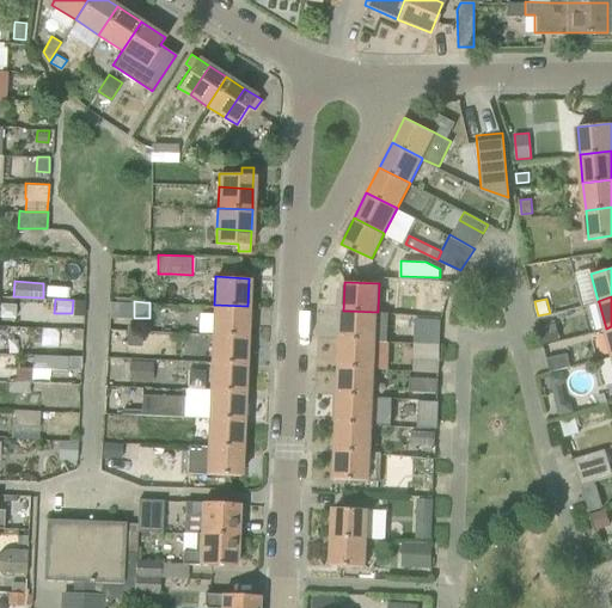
[(248,306),(214,305),(213,332),(246,335),(248,306)]
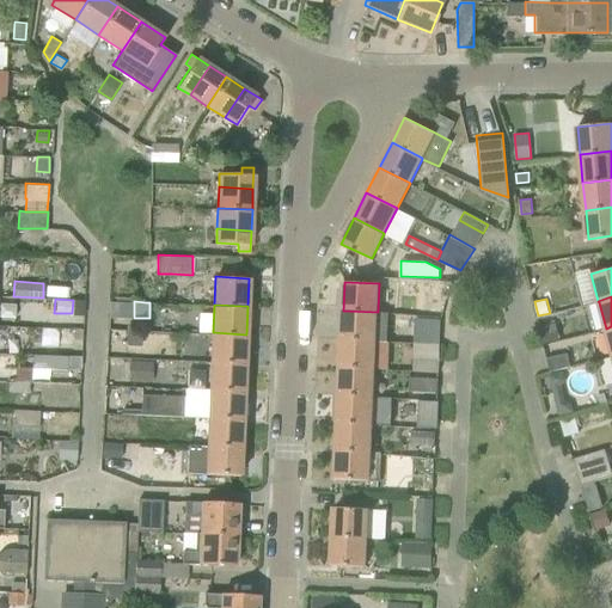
[(342,338),(377,341),(378,312),(343,311),(342,338)]
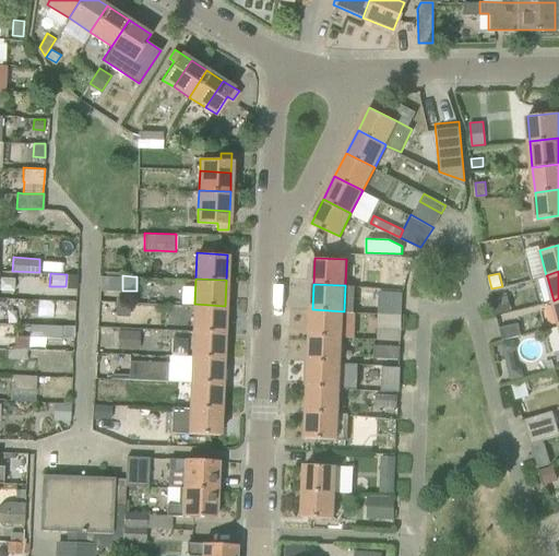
[(404,292),(403,292),(379,290),(377,311),(402,314),(404,292)]
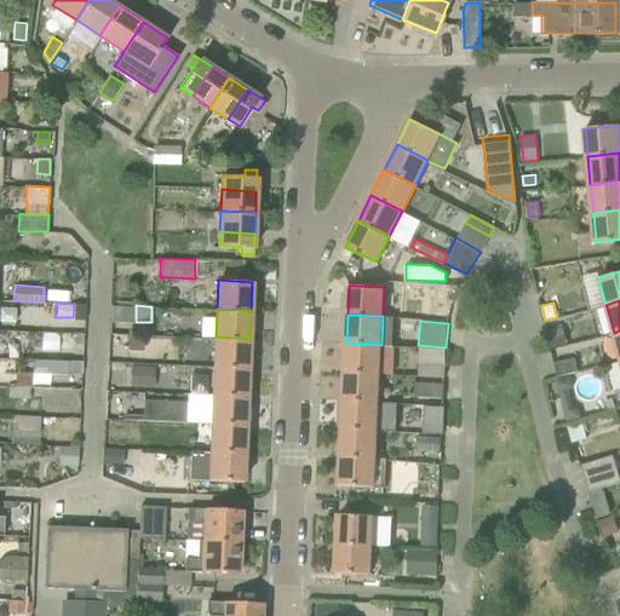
[(564,326),(549,330),(552,346),(568,341),(564,326)]
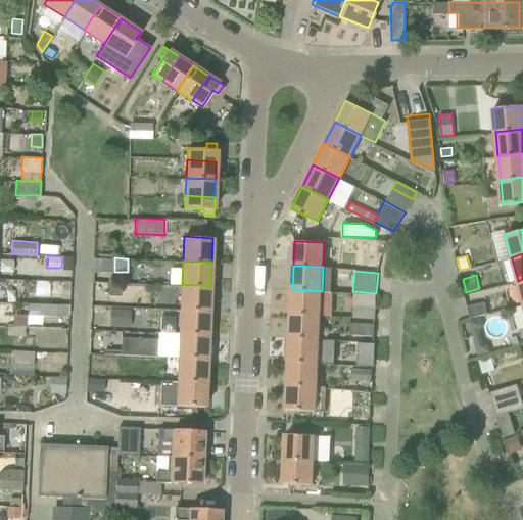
[(108,294),(121,294),(122,282),(108,281),(108,294)]
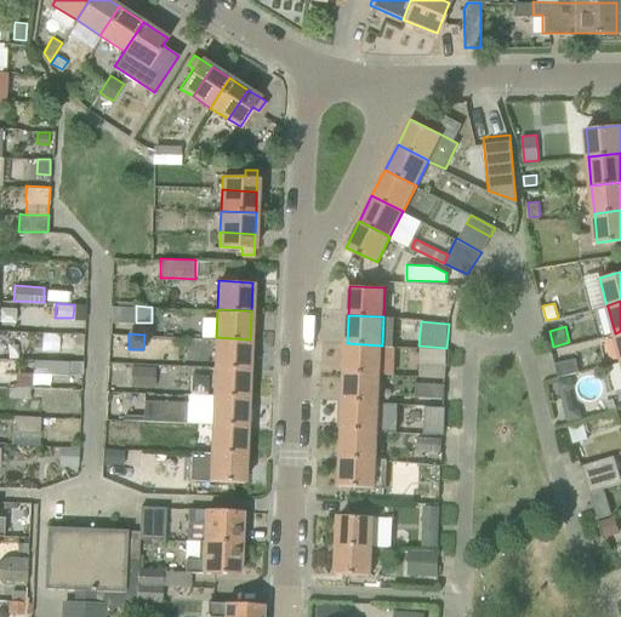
[(250,340),(216,337),(215,366),(249,367),(250,340)]
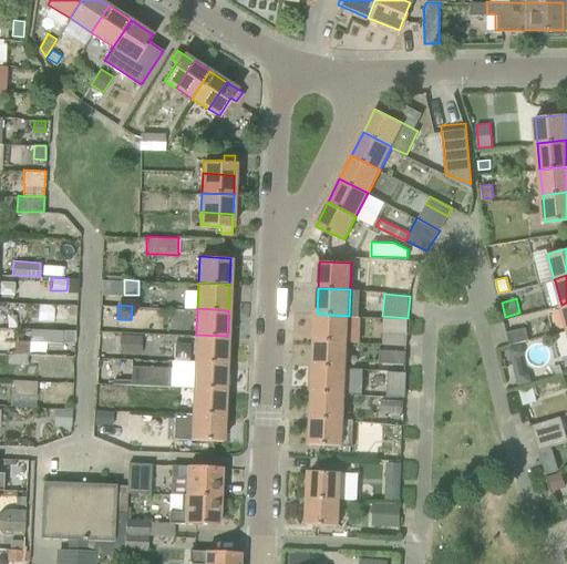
[(317,314),(316,339),(348,341),(349,316),(317,314)]
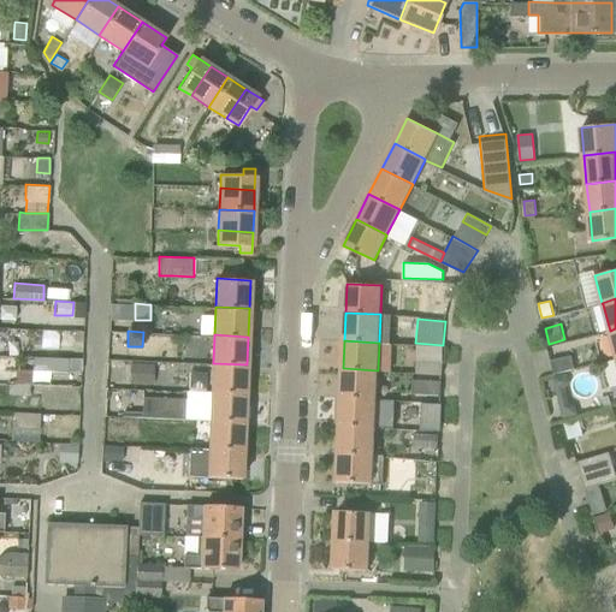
[(394,366),(394,360),(408,361),(408,354),(407,354),(407,343),(385,342),(384,364),(394,366)]
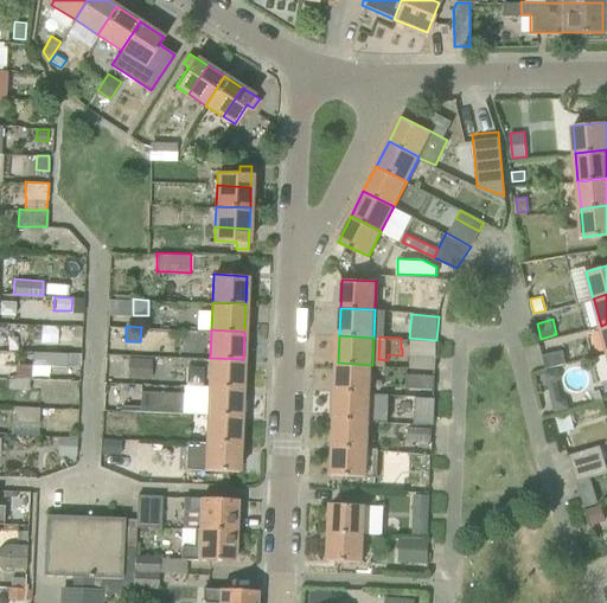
[(410,340),(410,367),(436,369),(438,341),(410,340)]
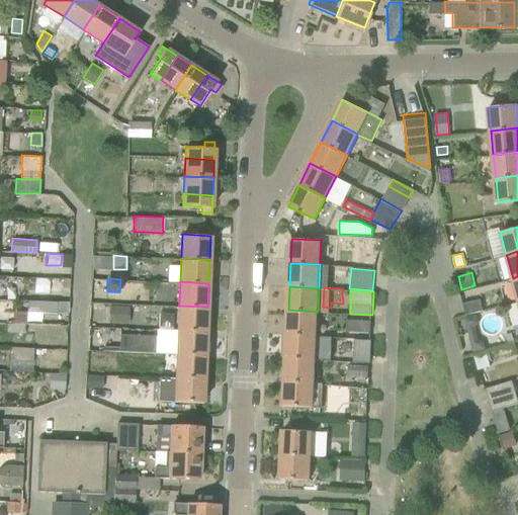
[(462,303),(465,314),(484,309),(481,297),(462,303)]
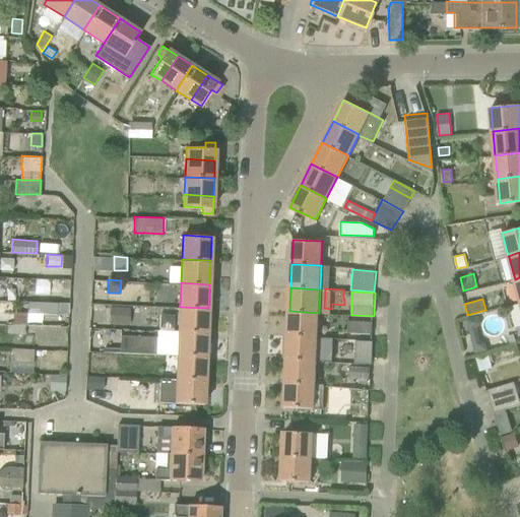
[(57,313),(57,302),(27,301),(26,312),(57,313)]
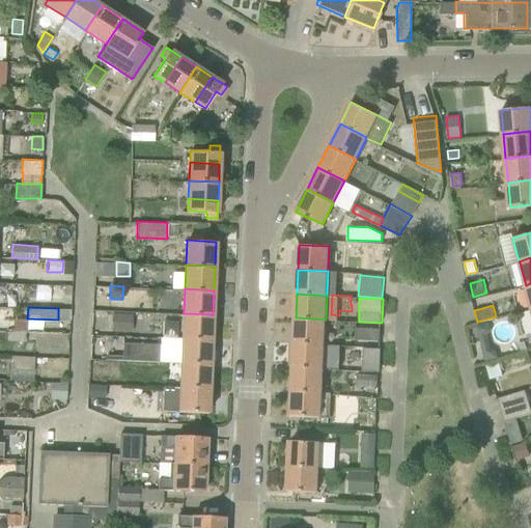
[(58,308),(58,320),(70,318),(71,308),(58,308)]
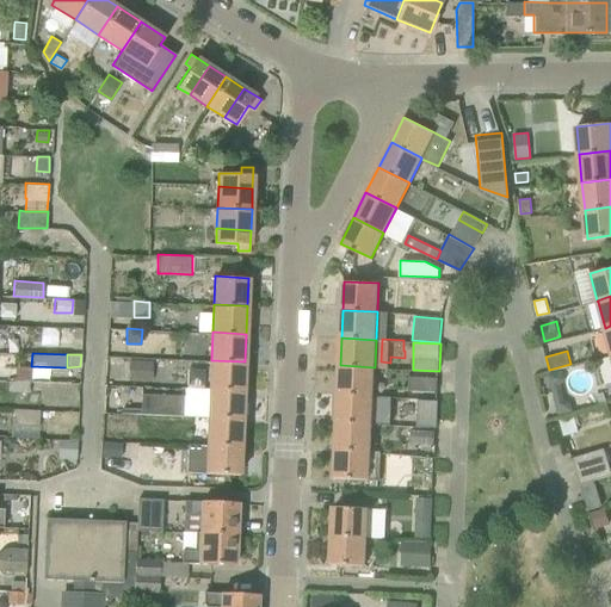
[(153,381),(153,360),(130,359),(129,381),(153,381)]
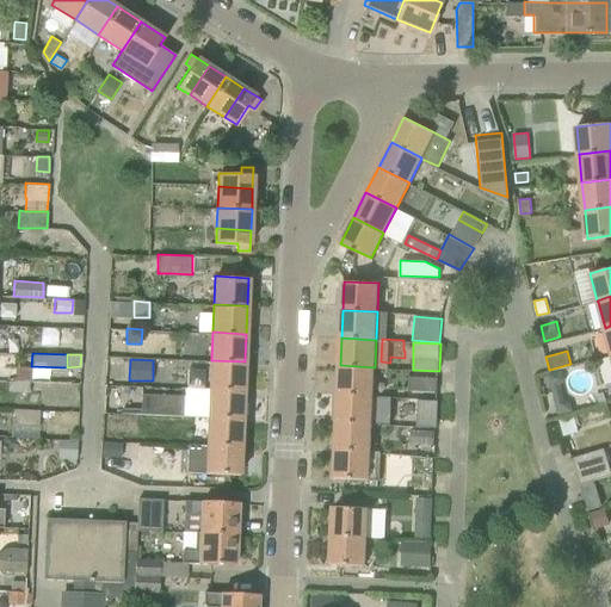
[(245,361),(211,360),(210,388),(244,390),(245,361)]
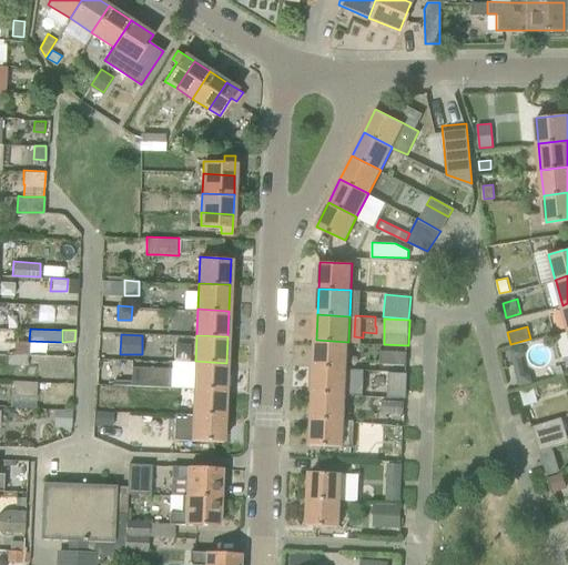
[(315,366),(347,367),(348,342),(316,340),(315,366)]
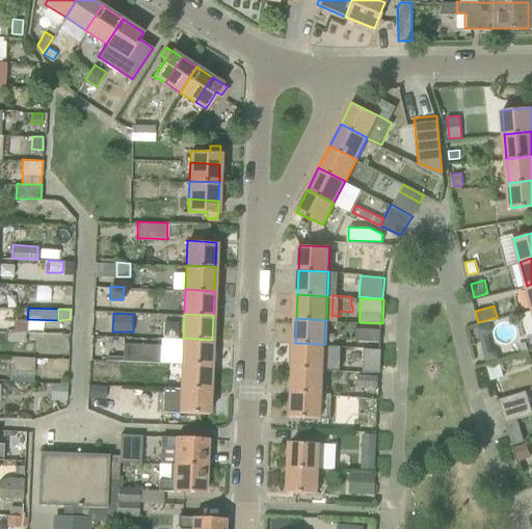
[(487,322),(475,326),(484,362),(498,358),(496,350),(489,347),(486,336),(490,329),(487,322)]
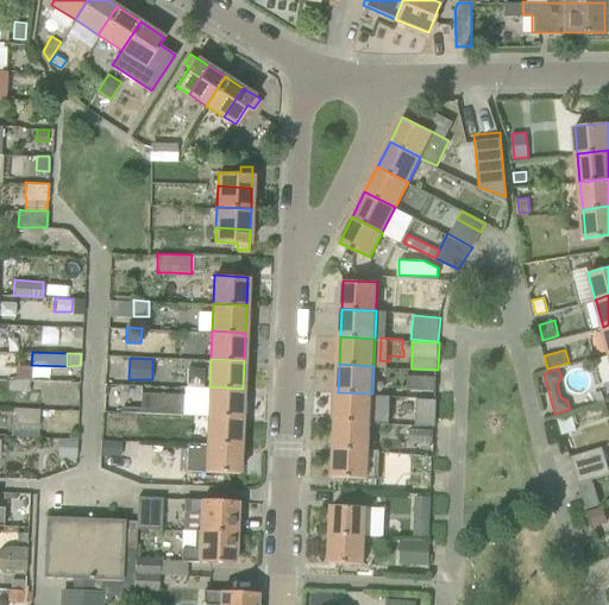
[(29,379),(8,378),(8,388),(29,389),(29,379)]
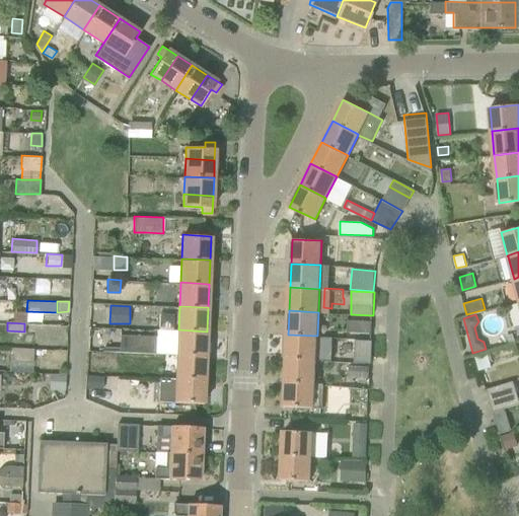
[(207,332),(178,329),(177,354),(206,355),(207,332)]
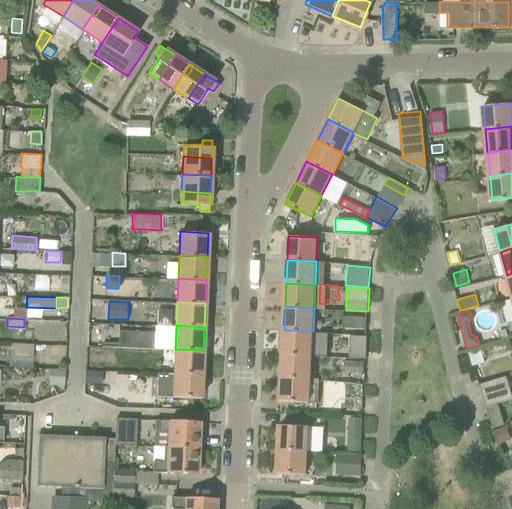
[(118,342),(118,346),(153,348),(154,331),(119,329),(118,342)]
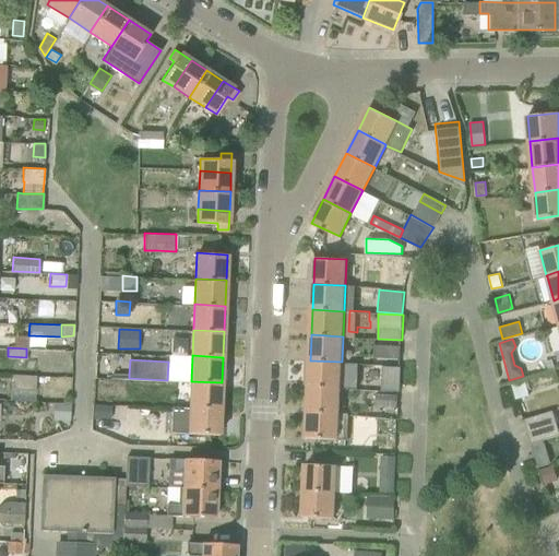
[(342,362),(310,361),(309,386),(340,387),(342,362)]
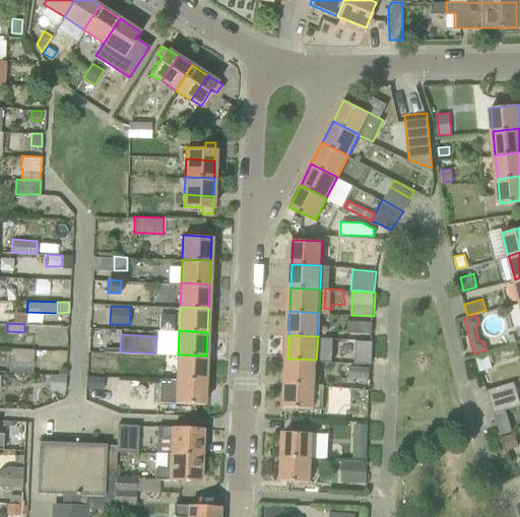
[(359,341),(358,353),(372,354),(373,342),(359,341)]
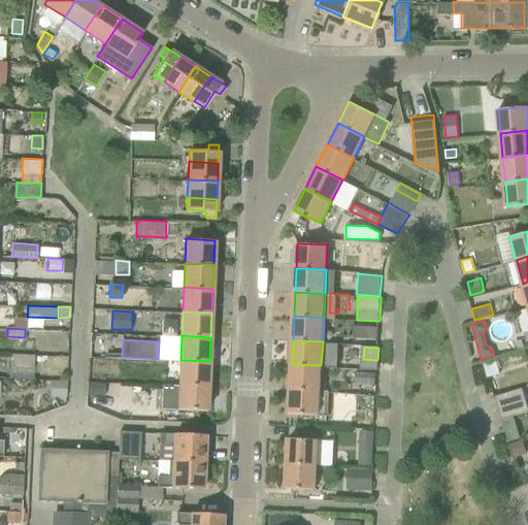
[(34,354),(22,353),(11,353),(10,366),(33,368),(34,354)]
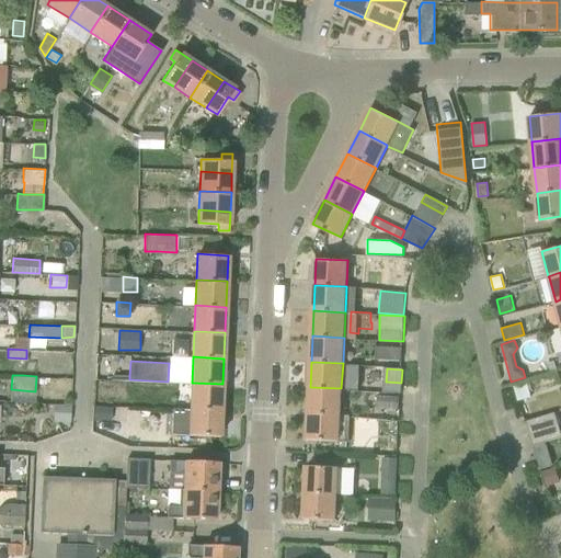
[(527,379),(514,384),(519,399),(531,396),(527,379)]
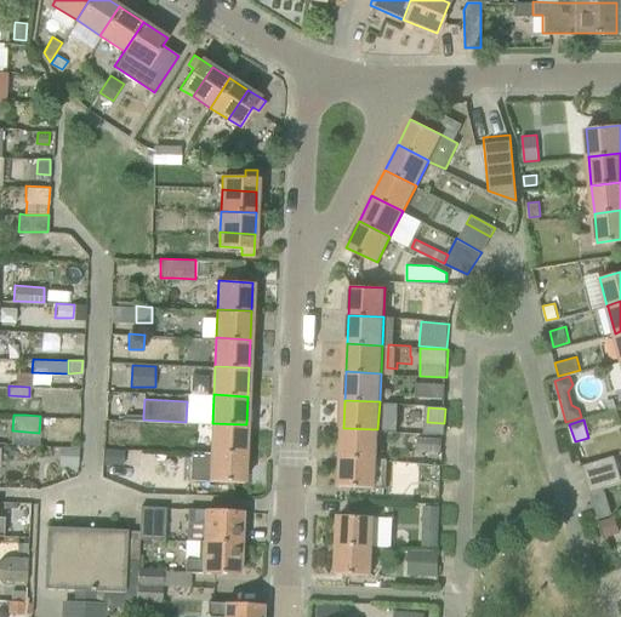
[(211,446),(211,450),(211,451),(245,453),(246,424),(212,423),(211,446)]
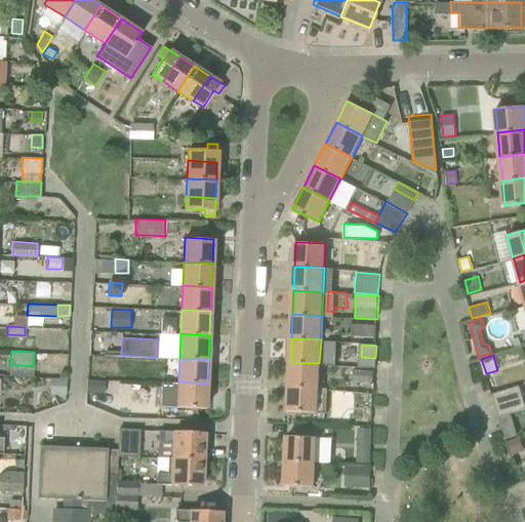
[(319,363),(290,362),(289,386),(318,388),(318,387),(319,363)]
